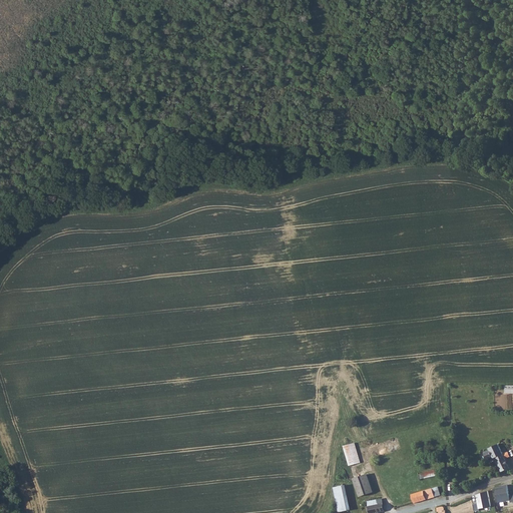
[(360,462),(354,443),(342,446),(348,465),(360,462)]
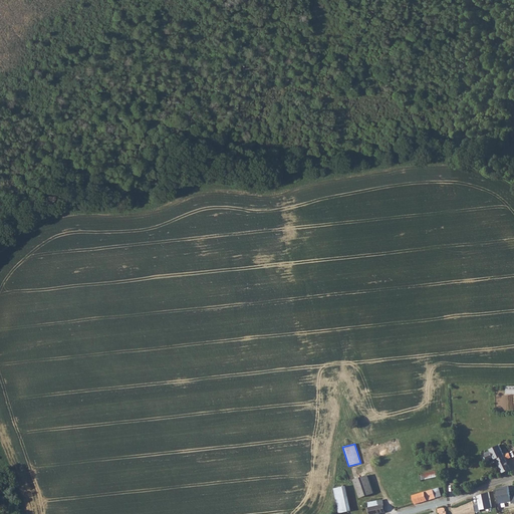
[(499,463),(503,473),(511,469),(506,459),(512,457),(509,453),(505,455),(500,445),(490,449),(491,451),(485,454),(488,460),(494,458),(495,459),(497,458),(499,463)]
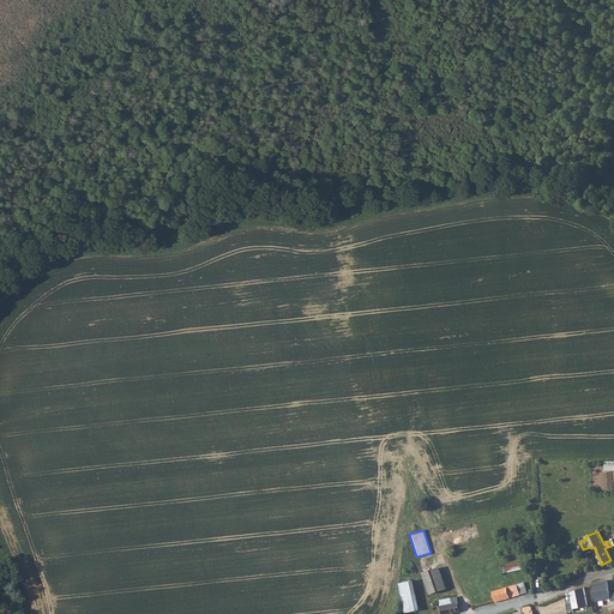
[(503,565),(504,572),(524,570),(524,563),(503,565)]
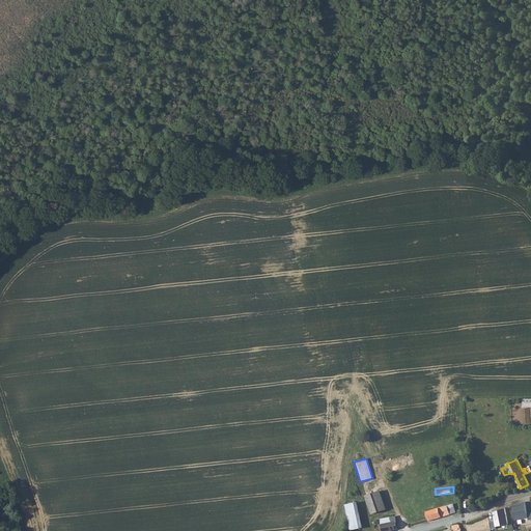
[(385,509),(378,491),(364,495),(370,513),(385,509)]
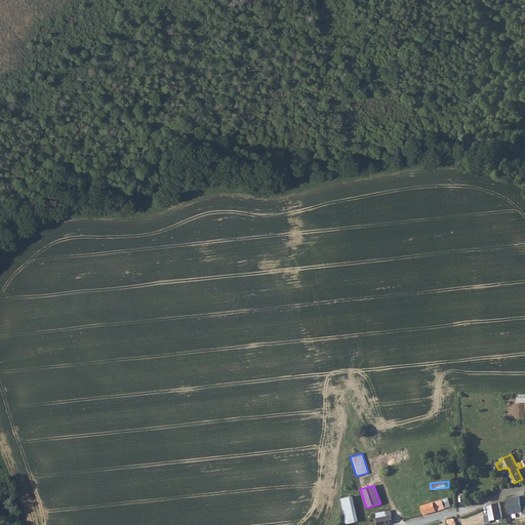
[(519,495),(505,498),(508,514),(522,512),(523,514),(524,513),(524,506),(521,508),(519,495)]
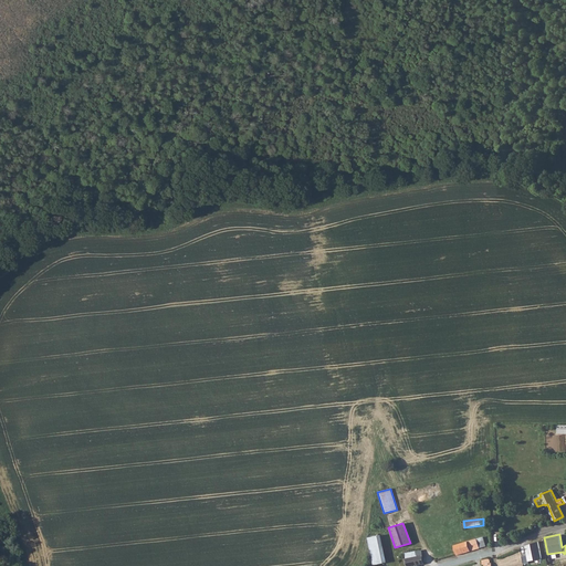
[(385,563),(380,535),(366,538),(373,565),(385,563)]
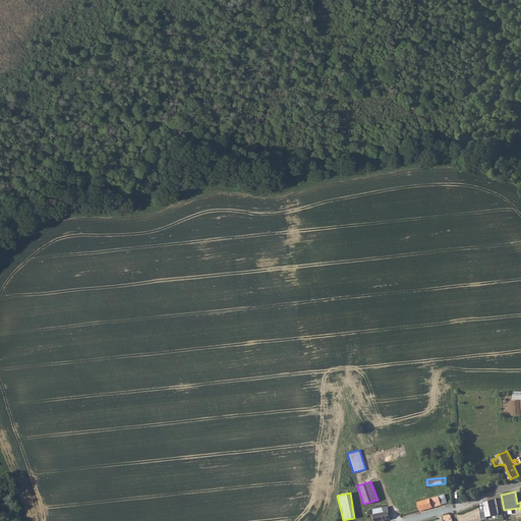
[(439,496),(418,503),(420,511),(442,505),(439,496)]
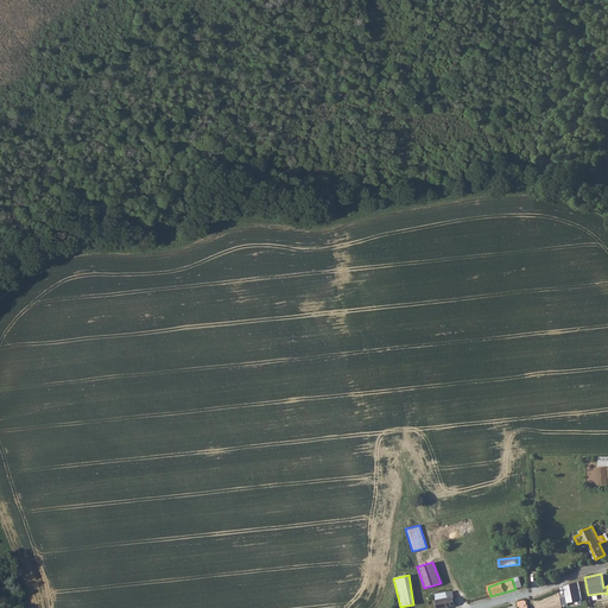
[(581,601),(578,582),(562,584),(563,596),(559,597),(561,606),(567,605),(565,603),(581,601)]
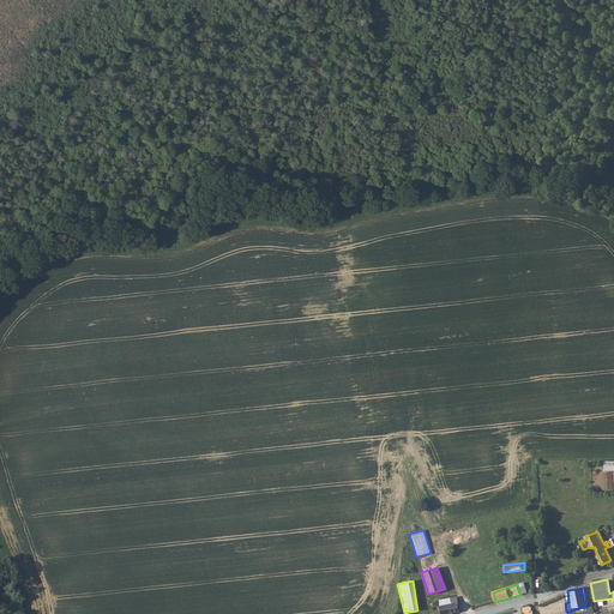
[(451,613),(452,613),(461,612),(459,602),(441,606),(443,613),(451,613)]
